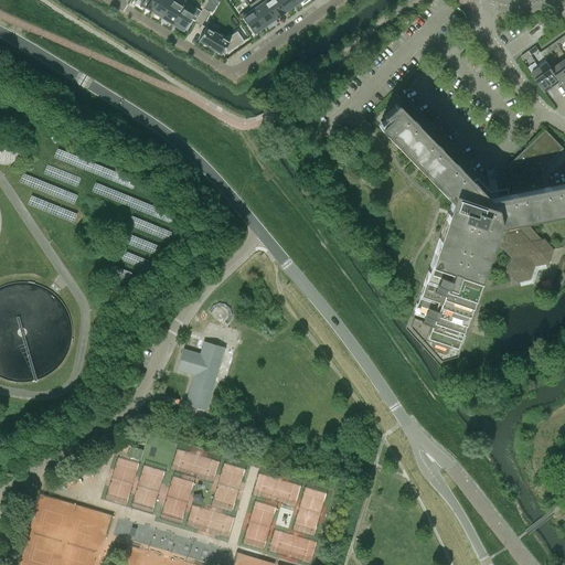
[(150,11),(157,0),(139,0),(139,1),(140,2),(139,4),(150,11)]
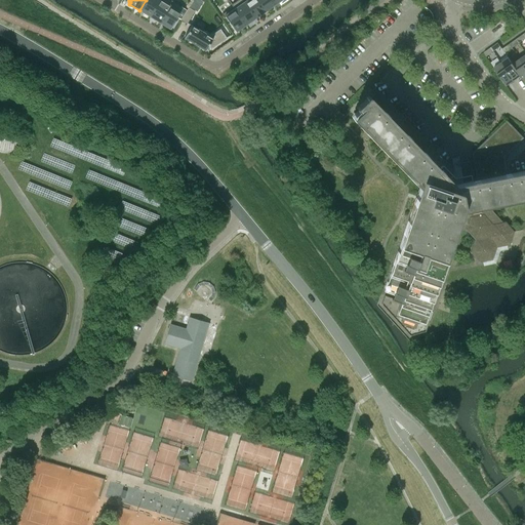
[(146,0),(139,10),(150,16),(159,0),(146,0)]
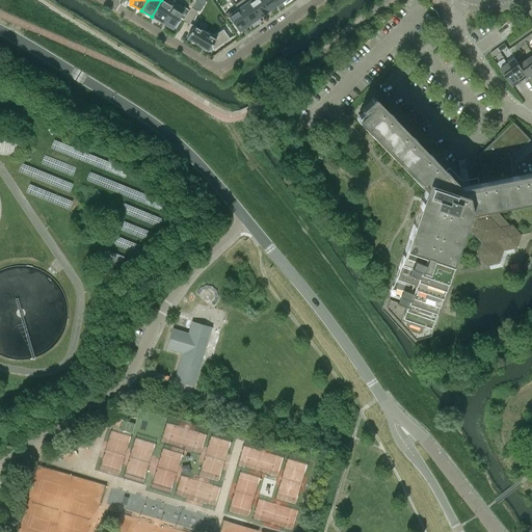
[(173,0),(161,0),(152,17),(162,23),(175,1),(173,0)]
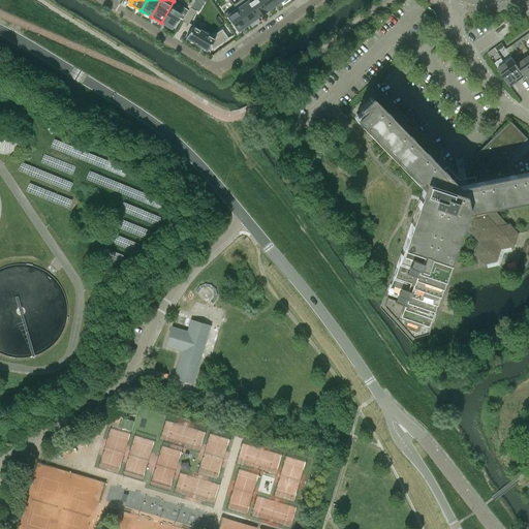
[(247,25),(257,19),(244,0),(239,0),(234,4),(247,25)]
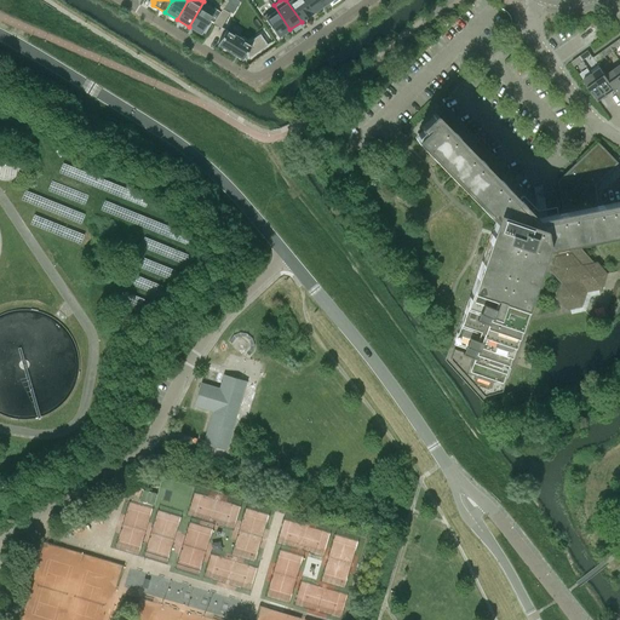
[(303,0),(286,0),(302,22),(313,13),(303,0)]
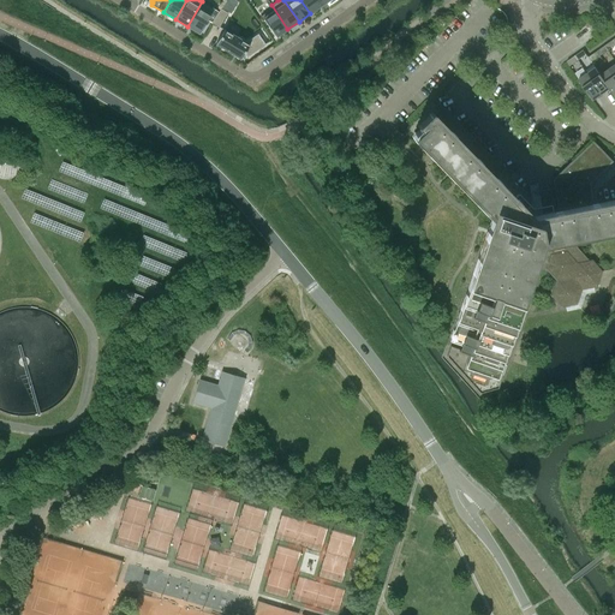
[(322,5),(317,0),(300,0),(310,13),(322,5)]
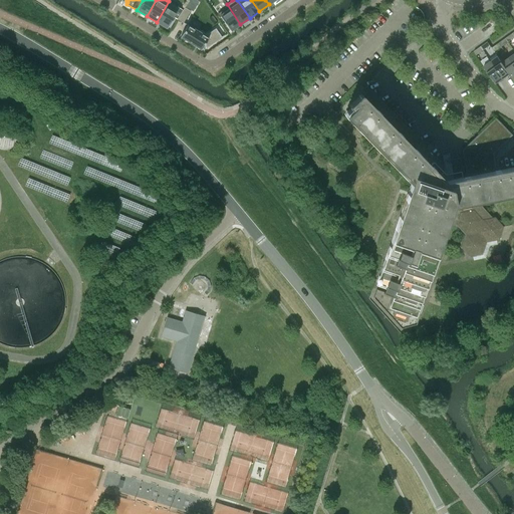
[(169,1),(157,22),(167,28),(168,26),(170,27),(174,20),(173,19),(180,8),(169,1)]
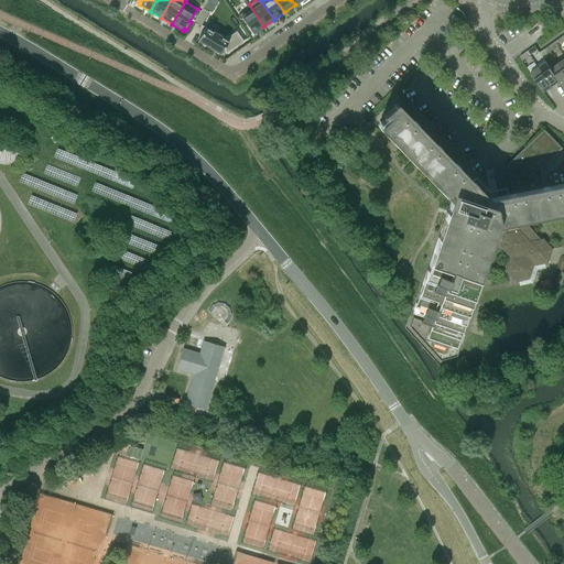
[(253,34),(263,26),(249,4),(248,6),(250,8),(239,14),(253,34)]
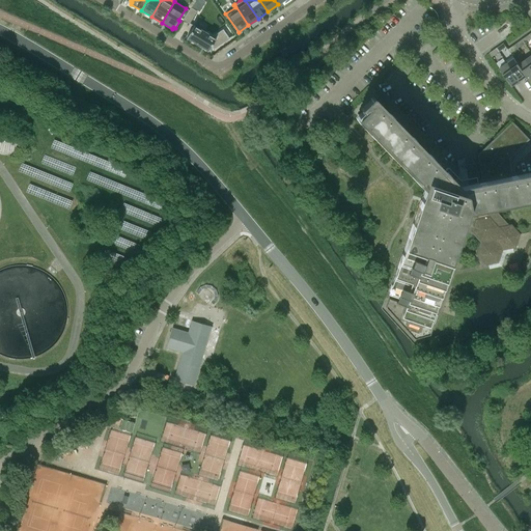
[(183,20),(189,23),(196,10),(190,7),(183,20)]
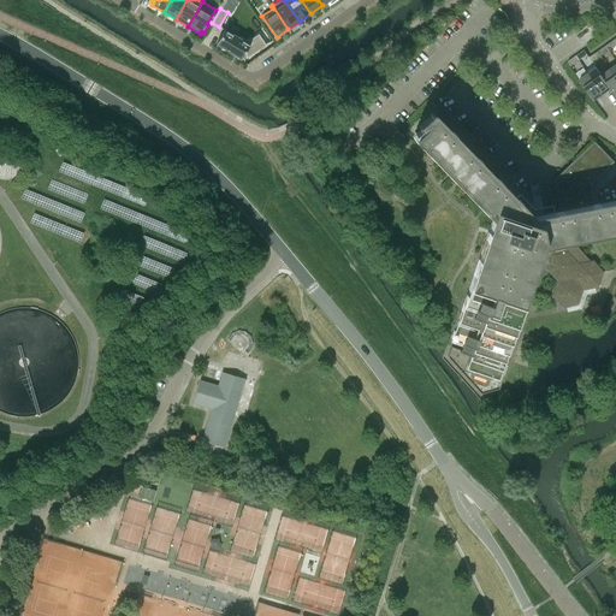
[(246,42),(225,29),(215,43),(241,59),(244,53),(248,55),(247,57),(248,58),(267,43),(267,42),(265,43),(259,34),(246,42)]
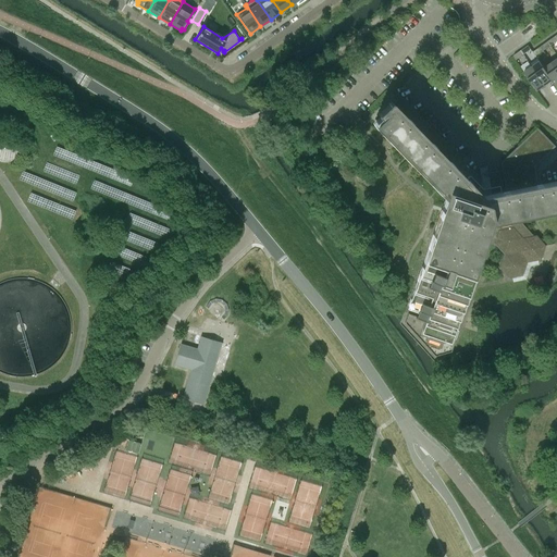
[(556,40),(556,38),(555,36),(547,41),(551,45),(556,40)]
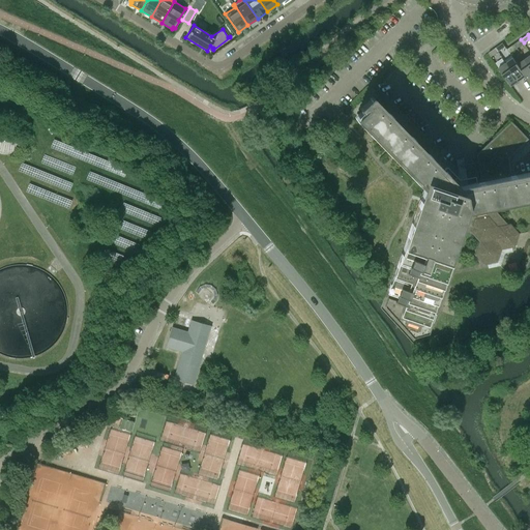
[(517,48),(524,42),(521,39),(514,43),(517,48)]
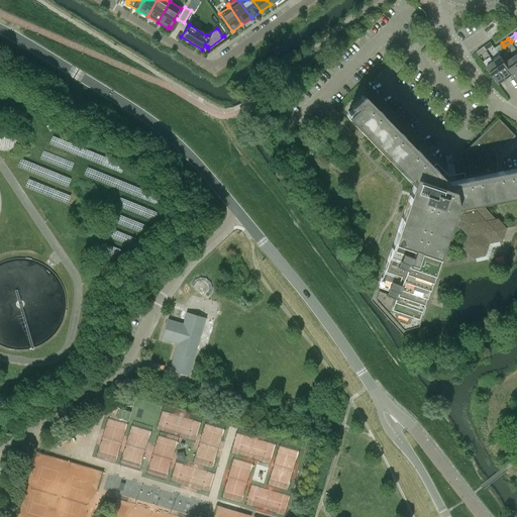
[(484,46),(486,50),(493,45),(490,41),(484,46)]
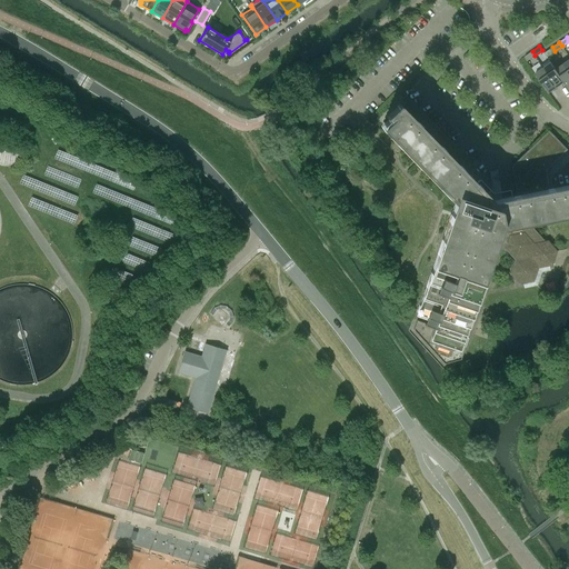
[(555,51),(552,47),(545,52),(548,57),(555,51)]
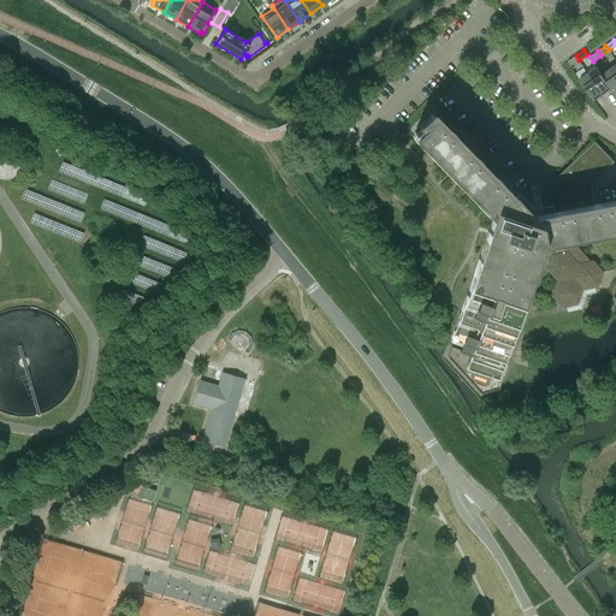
[(579,60),(576,55),(568,61),(570,65),(579,60)]
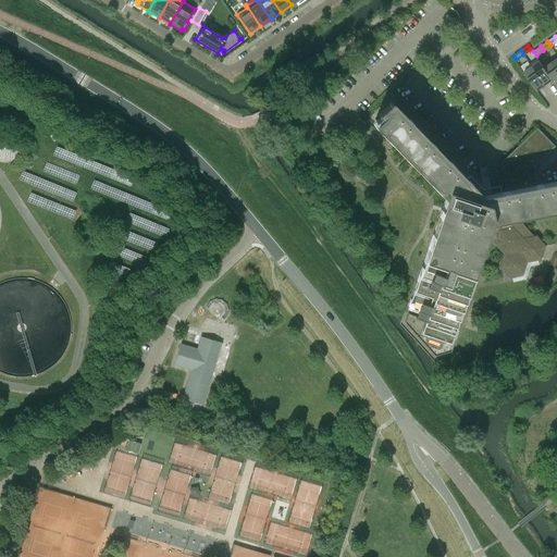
[(532,66),(545,85),(552,79),(553,79),(544,67),(545,67),(540,61),(532,66)]
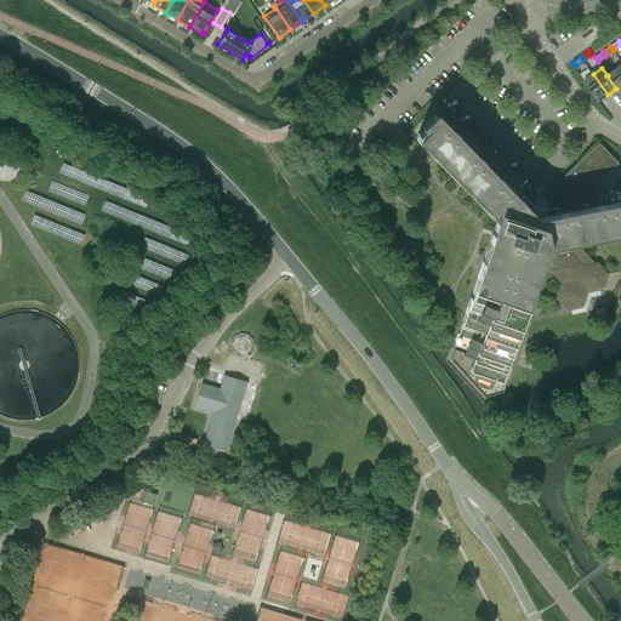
[(616,89),(615,89),(620,97),(620,96),(620,78),(615,69),(608,75),(607,75),(616,89)]
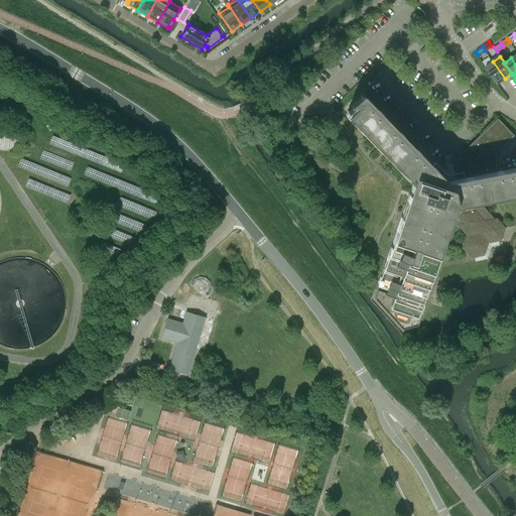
[(505,79),(493,61),(486,67),(498,84),(505,79)]
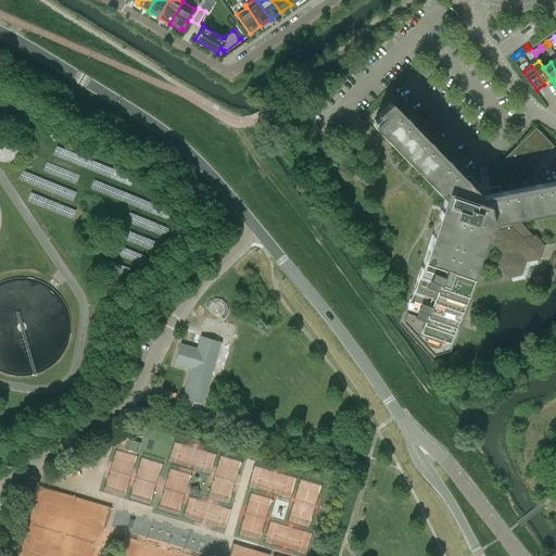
[(497,229),(493,243),(503,253),(497,267),(507,278),(521,275),(526,262),(540,258),(544,245),(534,235),(532,236),(520,222),(518,214),(555,206),(555,179),(533,185),(529,165),(550,144),(534,128),(505,156),(507,158),(502,163),(507,190),(491,193),(488,179),(480,180),(481,185),(476,189),(390,101),(377,114),(380,117),(375,123),(446,197),(409,306),(418,310),(416,315),(407,313),(404,321),(433,355),(450,351),(458,326),(453,324),(488,220),(495,218),(497,229)]
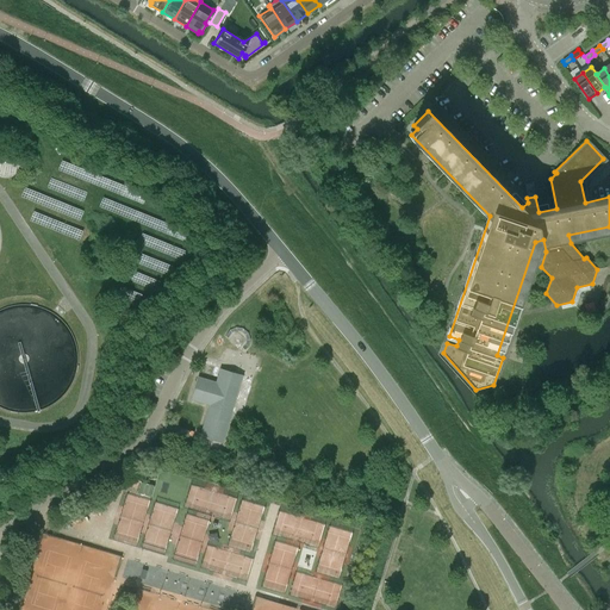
[(216,381),(198,377),(192,399),(209,404),(200,436),(223,442),(242,375),(219,368),(216,381)]
